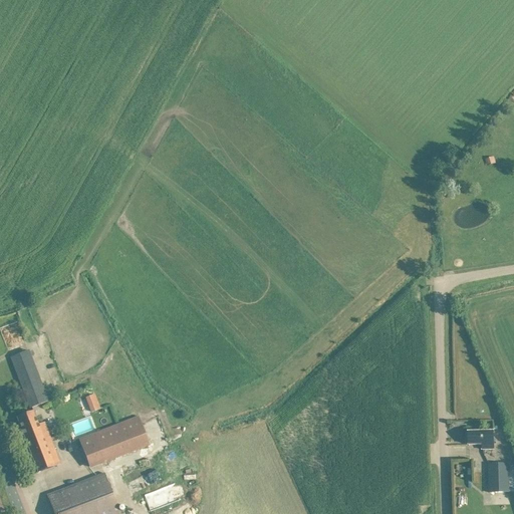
[(30,409),(47,402),(28,351),(10,357),(30,409)]
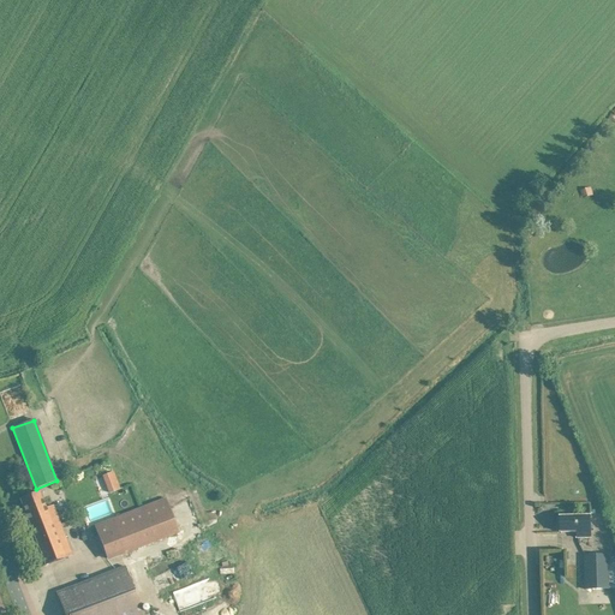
[(72,555),(58,517),(53,506),(46,509),(40,493),(21,500),(46,566),(72,555)]
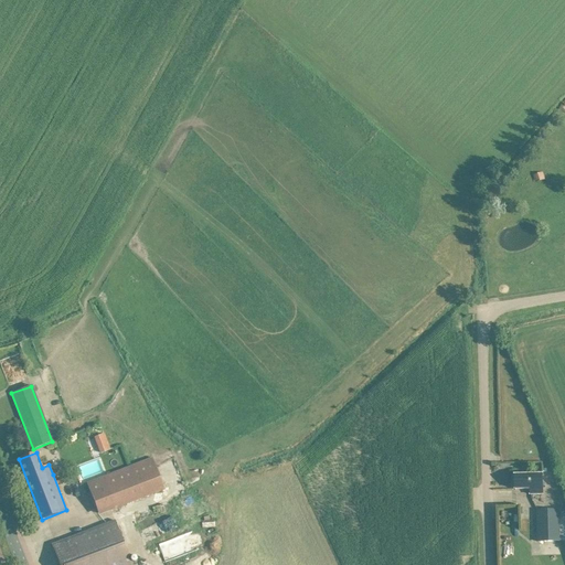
[(98,515),(164,489),(152,458),(86,483),(98,515)]
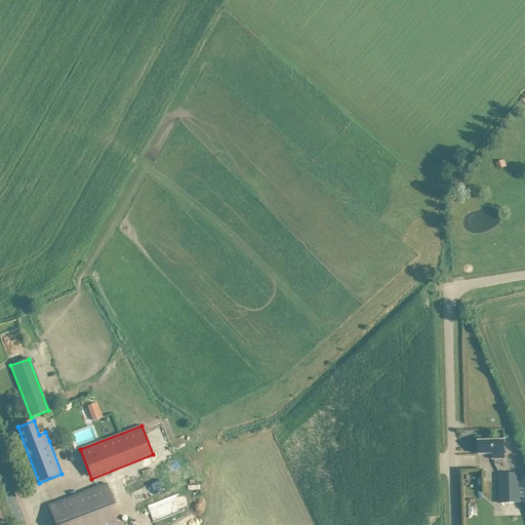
[(503,441),(487,441),(487,440),(480,440),(480,442),(478,442),(478,443),(477,443),(477,450),(479,450),(479,455),(492,454),(492,459),(505,459),(503,441)]
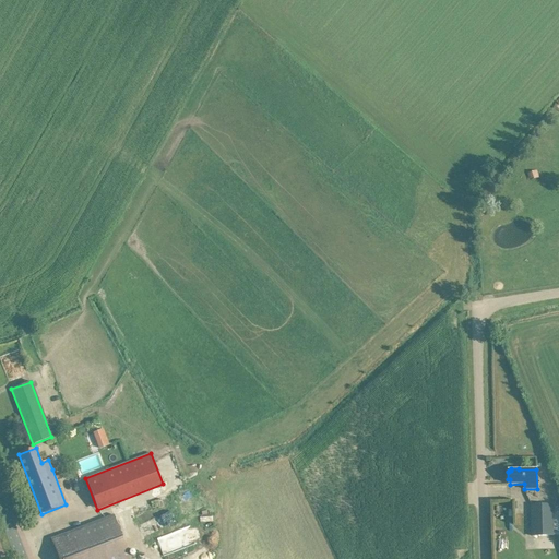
[(532,536),(554,535),(552,504),(531,506),(532,536)]
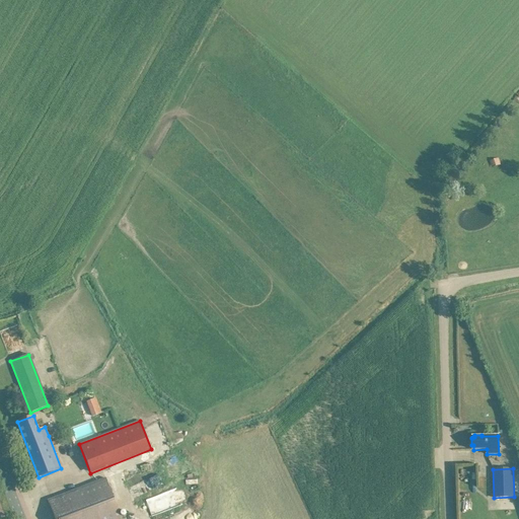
[(121,518),(105,478),(48,501),(54,518),(121,518)]
